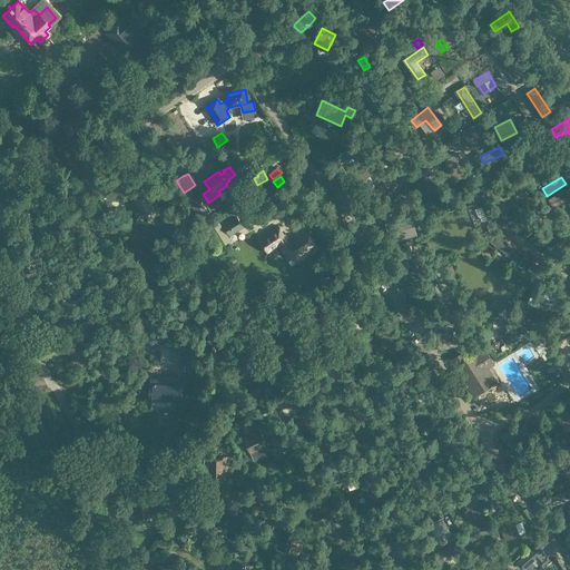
[(507,193),(531,188),(530,179),(505,184),(507,193)]
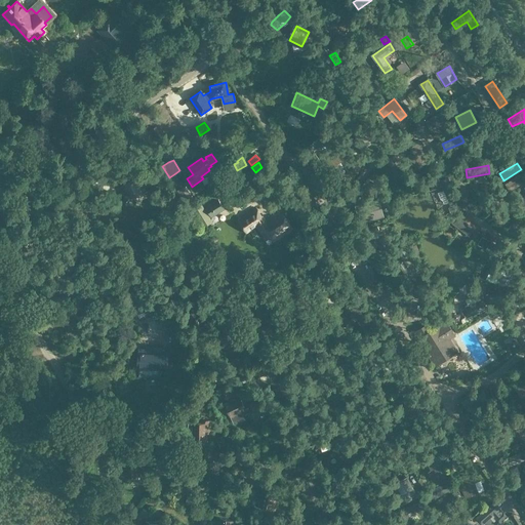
[(524,180),(524,174),(523,172),(507,184),(511,191),(524,180)]
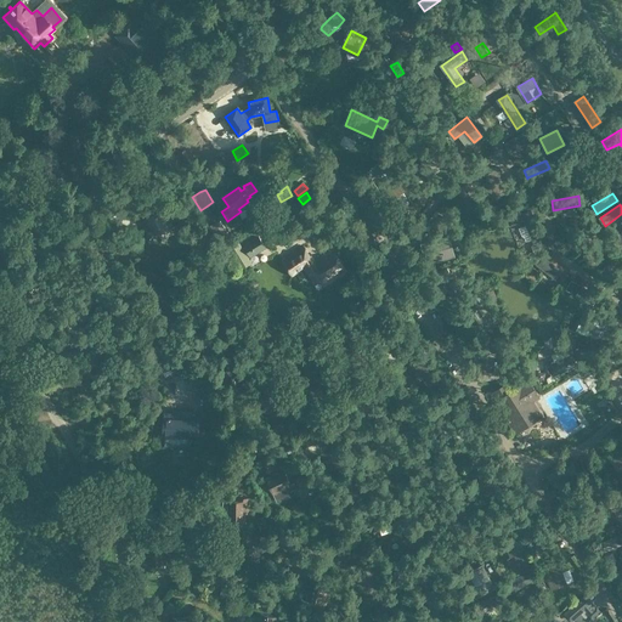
[(208,205),(201,210),(209,225),(214,221),(216,220),(208,205)]
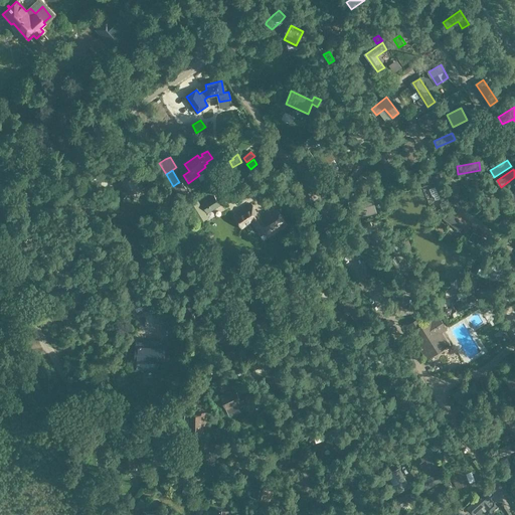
[(440,175),(432,178),(430,179),(428,175),(421,178),(424,185),(434,182),(442,200),(449,197),(440,175)]
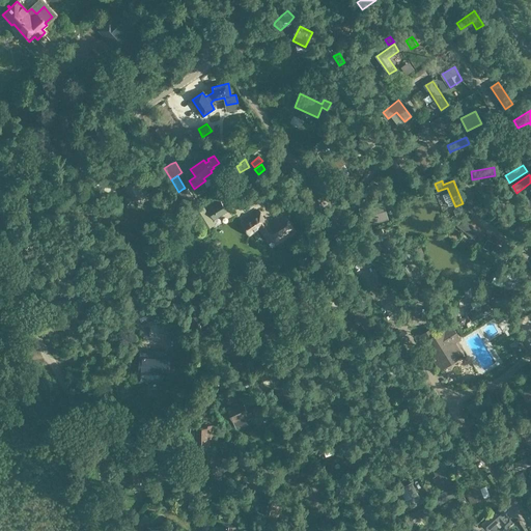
[(145,193),(138,183),(127,191),(134,201),(145,193)]
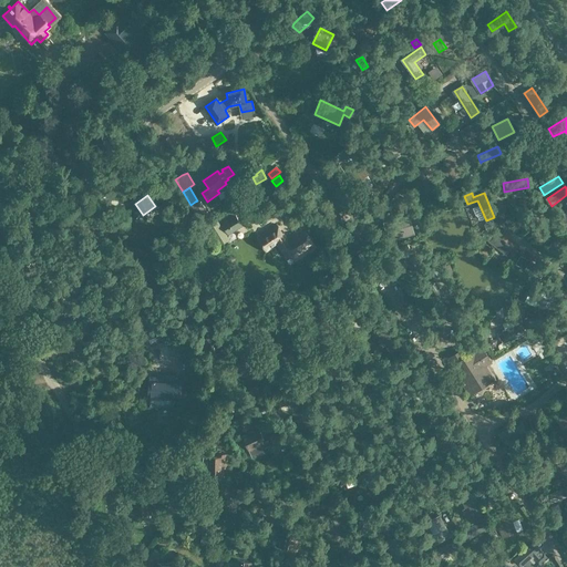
[(192,205),(204,224),(213,219),(200,199),(192,205)]
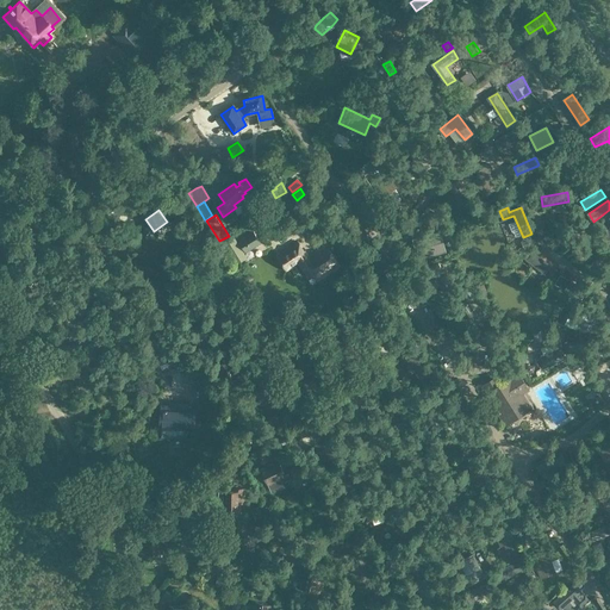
[(255,222),(257,226),(266,222),(263,216),(255,222)]
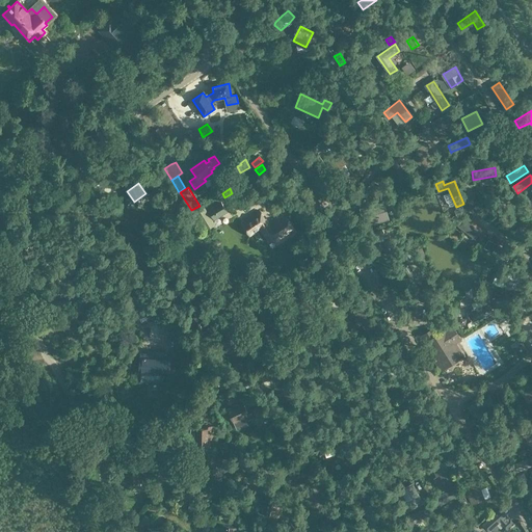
[(506,201),(507,202),(511,198),(510,197),(505,191),(490,203),(495,209),(506,201)]
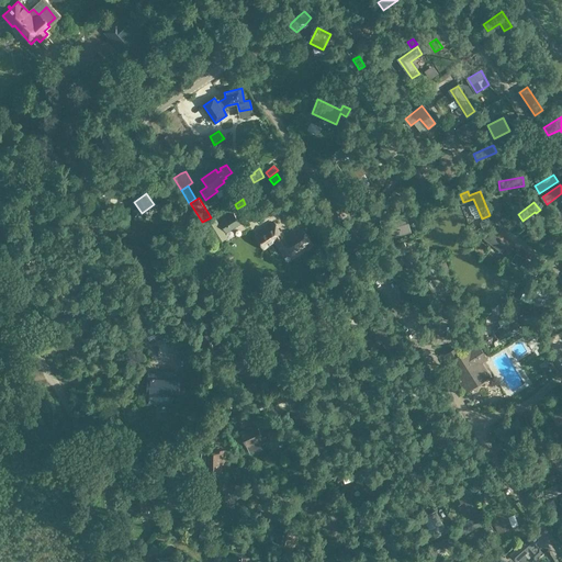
[(208,225),(209,226),(218,243),(226,238),(224,234),(239,224),(234,214),(218,224),(215,220),(208,225)]
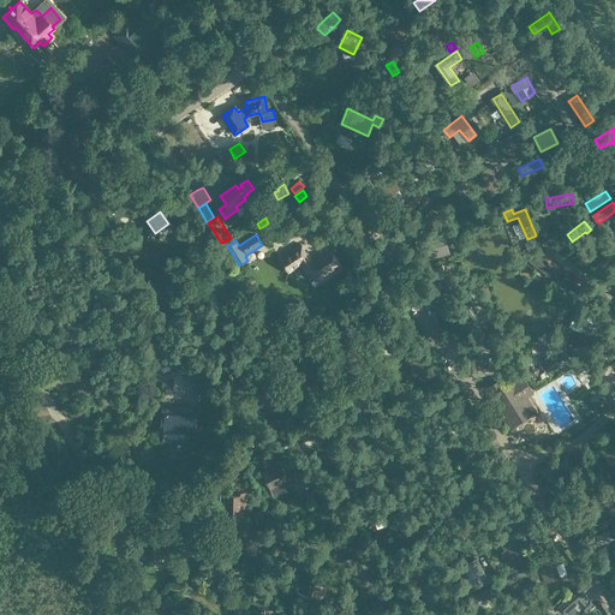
[(437,236),(417,242),(423,262),(443,256),(437,236)]
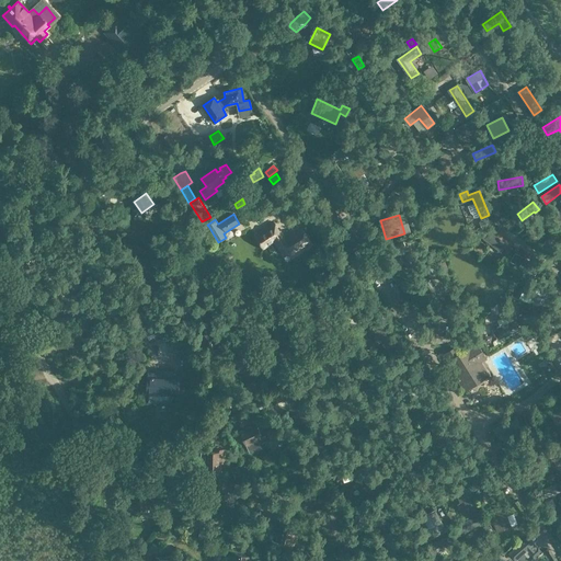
[(310,241),(302,229),(286,239),(281,230),(279,231),(274,224),(255,236),(264,249),(274,242),(282,254),(288,250),(290,253),(310,241)]
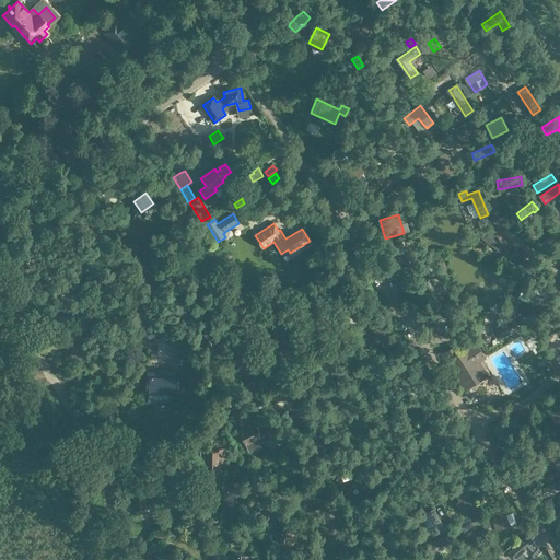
[(505,254),(511,247),(489,231),(485,237),(505,254)]
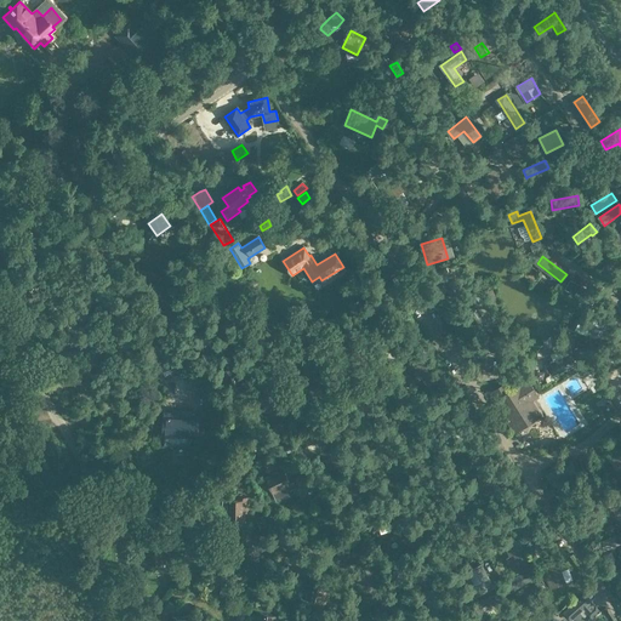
[(453,298),(461,292),(444,268),(437,274),(453,298)]
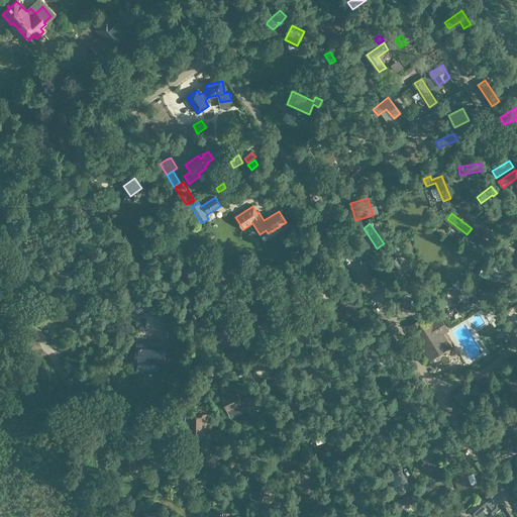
[(494,252),(498,245),(476,233),(472,240),(494,252)]
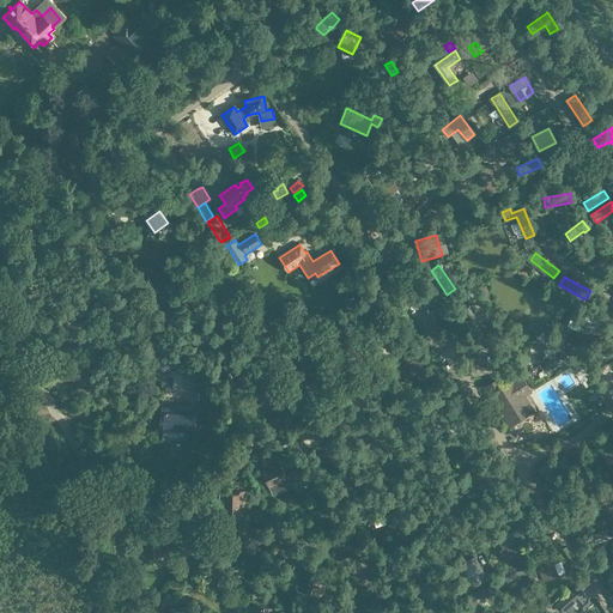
[(462,307),(477,331),(485,326),(471,302),(462,307)]
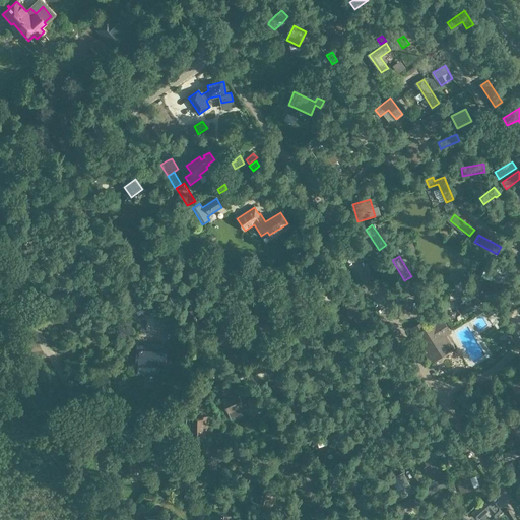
[(504,280),(508,273),(488,263),(484,270),(504,280)]
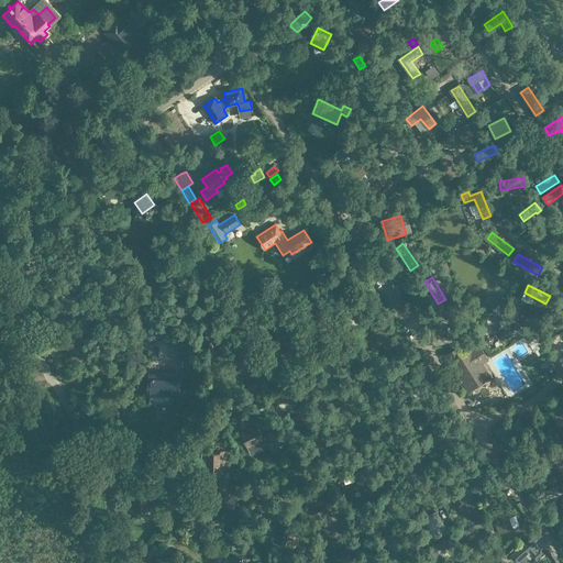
[(355,301),(361,313),(363,320),(371,317),(362,298),(355,301)]
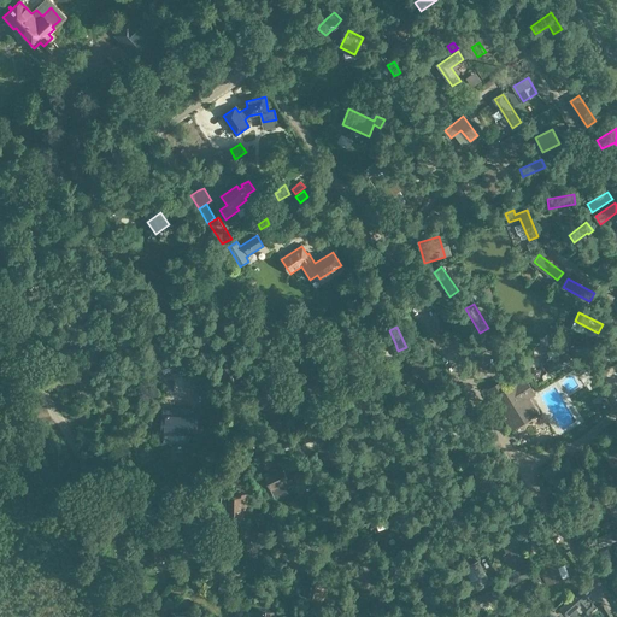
[(348,346),(353,334),(348,331),(342,344),(348,346)]
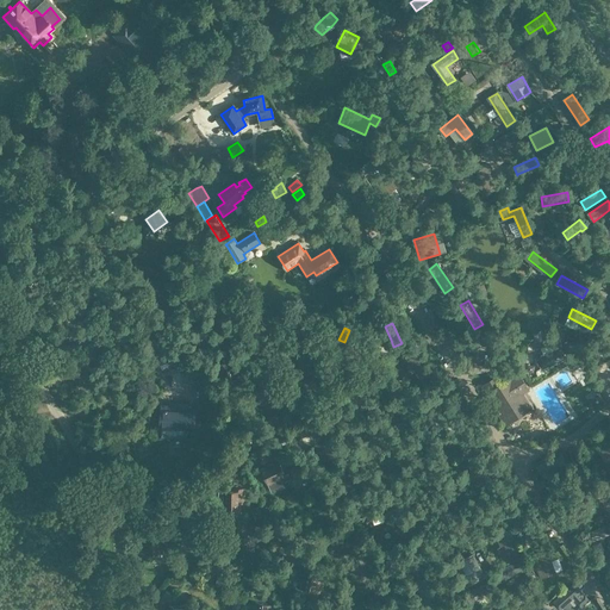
[(176,348),(159,355),(165,372),(184,365),(176,348)]
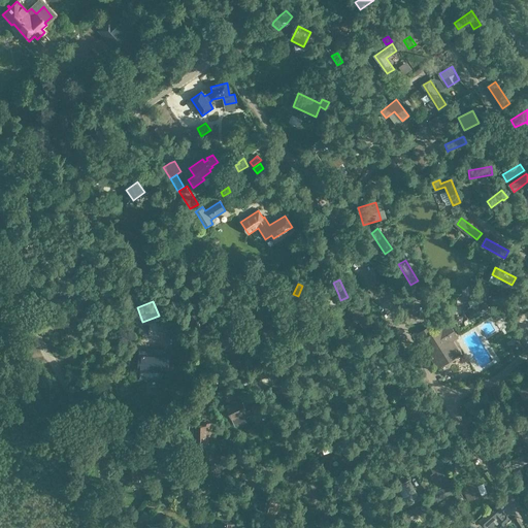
[(464,310),(468,319),(465,321),(464,322),(466,325),(476,320),(474,317),(489,309),(485,301),(464,310)]
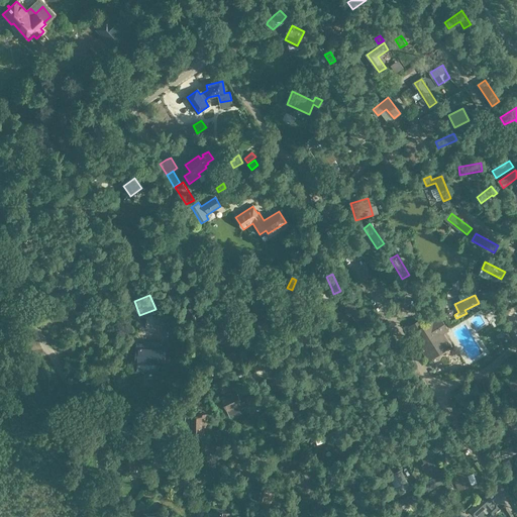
[(349,298),(343,302),(357,323),(364,319),(349,298)]
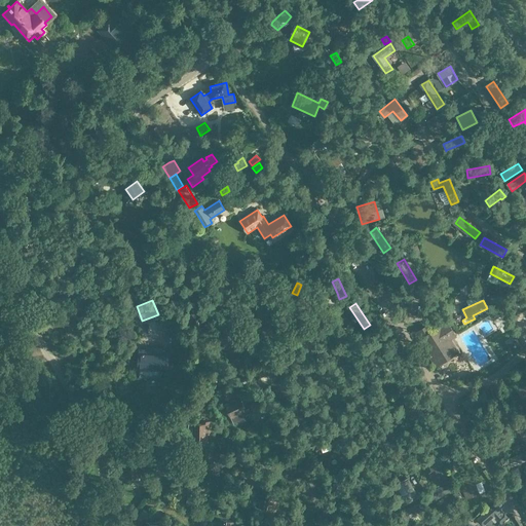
[(438,365),(459,351),(451,339),(456,335),(448,322),(434,331),(430,325),(418,332),(422,338),(421,339),(438,365)]
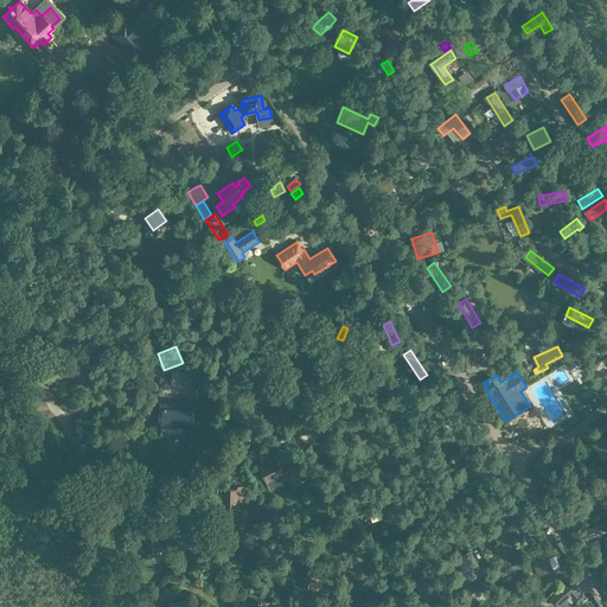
[(205,372),(198,374),(203,397),(215,395),(212,385),(208,387),(205,372)]
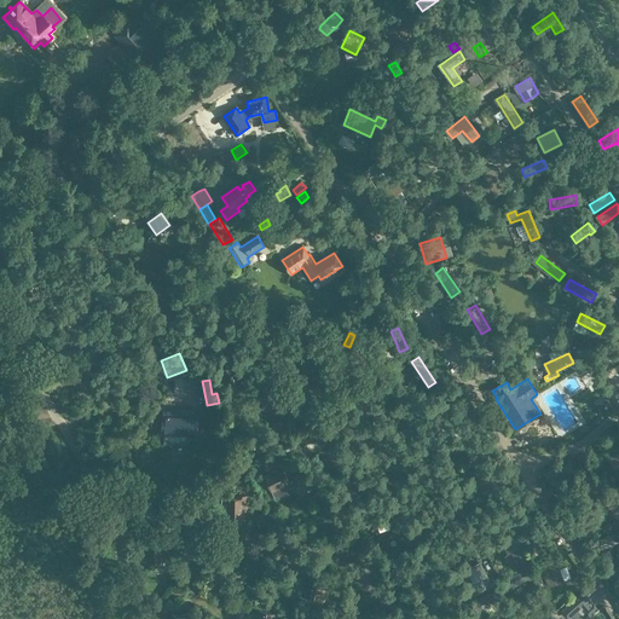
[(275,405),(267,388),(256,392),(264,410),(275,405)]
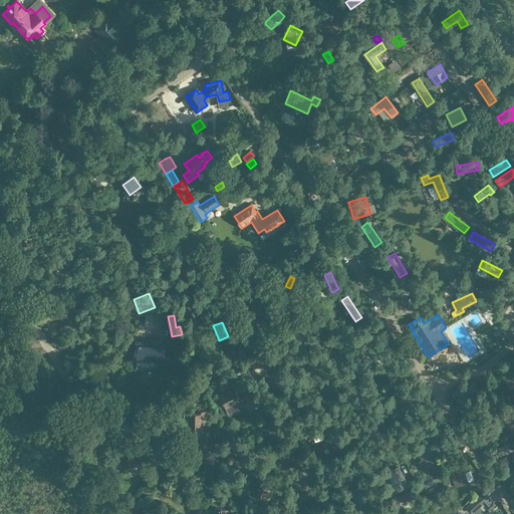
[(502,331),(497,334),(503,344),(509,340),(502,331)]
